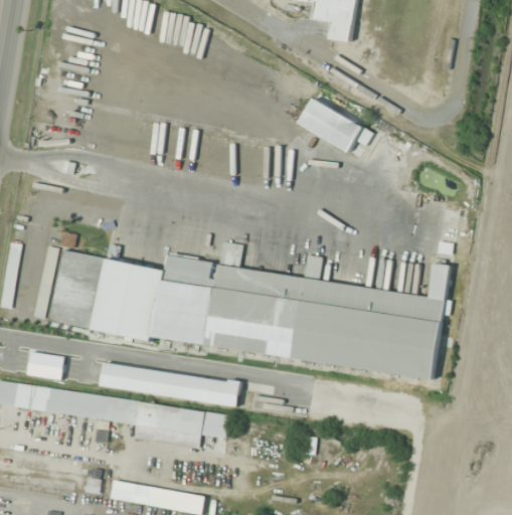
[(354,0),(306,0),(314,1),(311,19),(330,21),(328,38),(349,41),(354,0)]
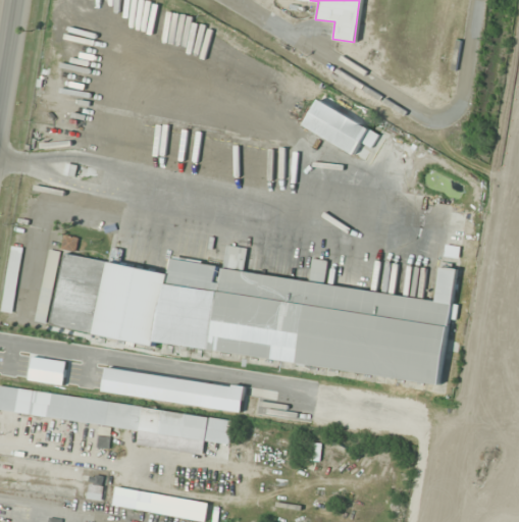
[(73,251),(75,237),(61,236),(60,250),(73,251)]
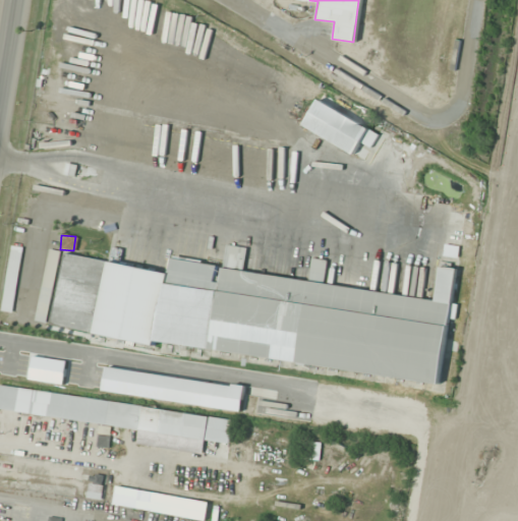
[(439,382),(454,268),(439,266),(434,299),(321,284),(324,259),(308,257),(305,280),(240,271),(243,247),(222,244),(219,265),(169,258),(168,270),(60,254),(51,329),(439,382)]
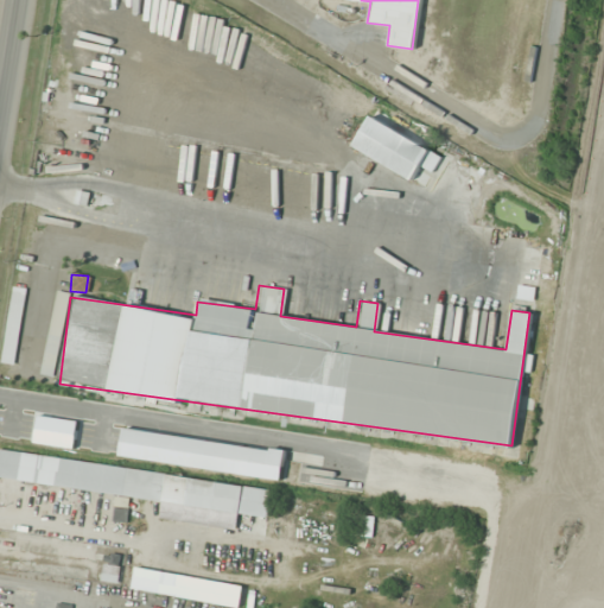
[(11,445),(0,443),(0,489),(1,489),(11,445)]
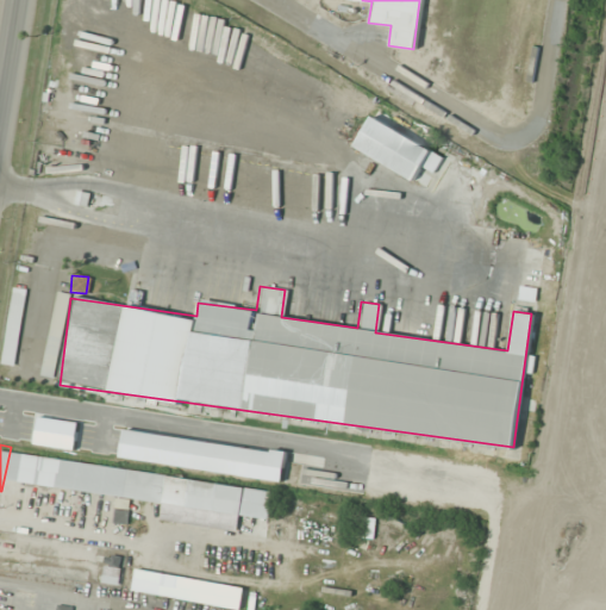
[(270,491),(164,475),(161,504),(214,511),(212,529),(235,533),(237,516),(267,520),(270,491)]
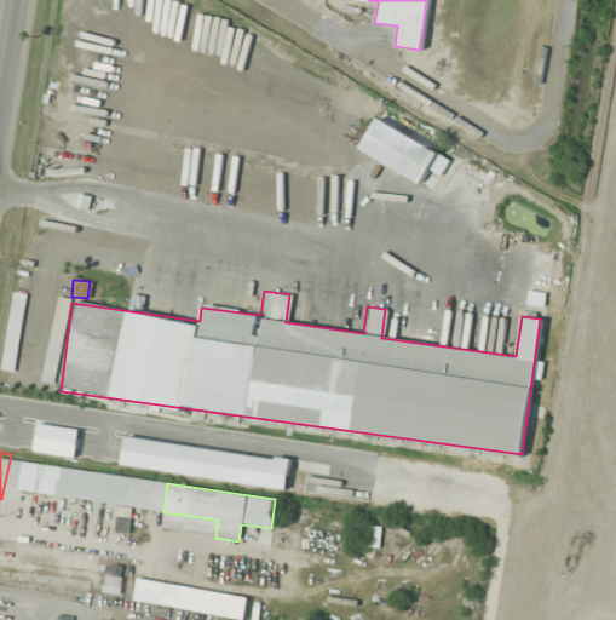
[(115,530),(128,530),(128,492),(115,492),(115,530)]
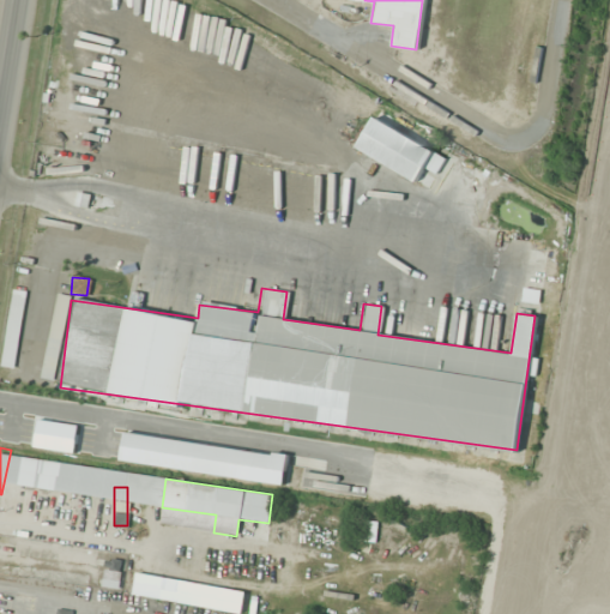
[(0,603),(34,608),(35,596),(0,593),(0,603)]
